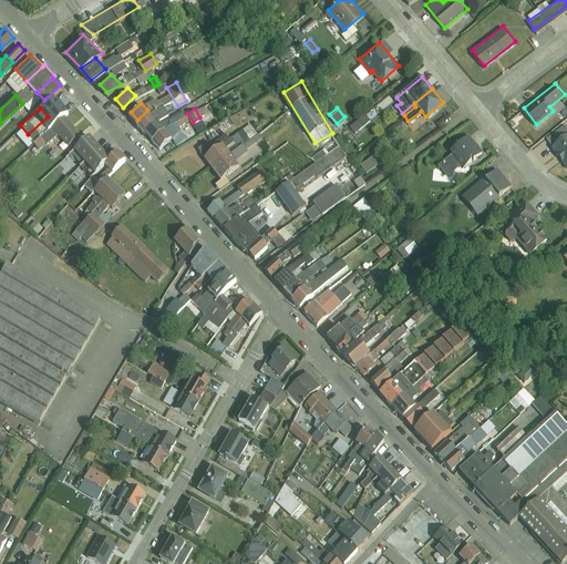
[(147,110),(137,120),(144,127),(155,118),(147,110)]
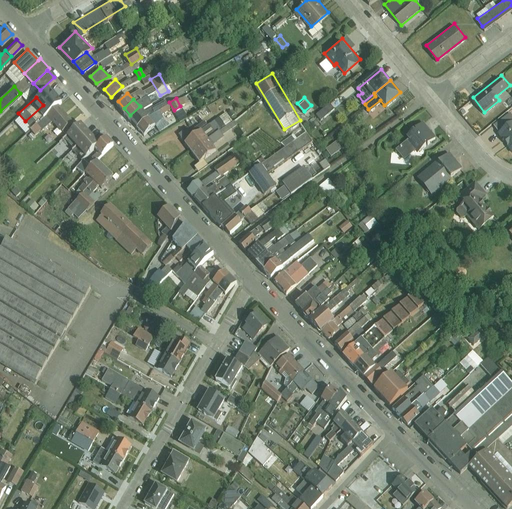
[(329,102),(317,112),(320,117),(333,106),(329,102)]
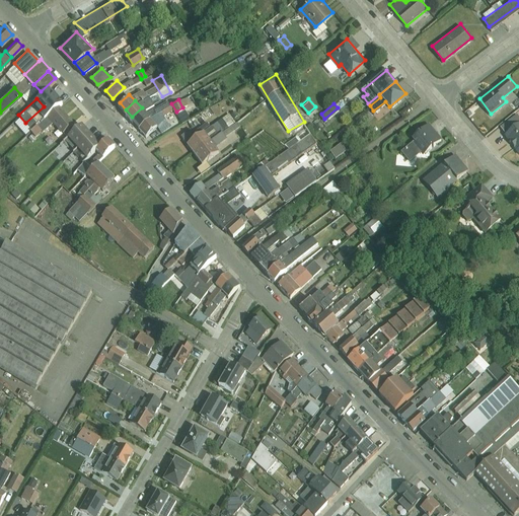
[(59,104),(49,113),(62,130),(72,123),(59,104)]
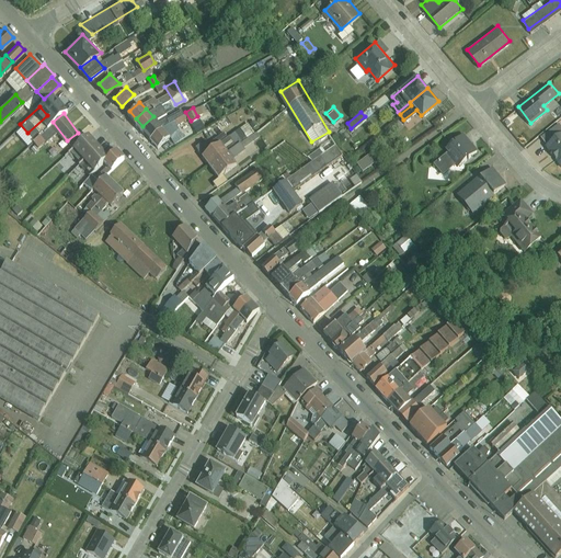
[(153,116),(142,126),(150,134),(160,124),(153,116)]
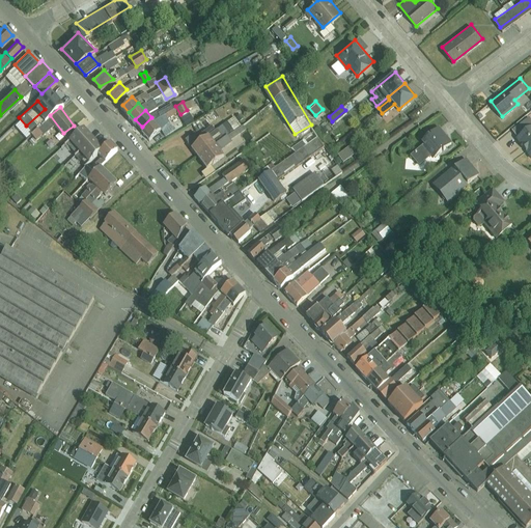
[(199,118),(205,123),(211,117),(203,112),(199,118)]
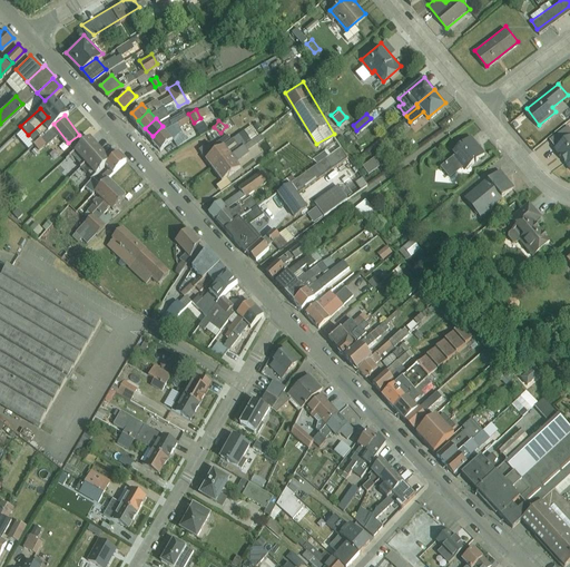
[(551,135),(557,144),(569,134),(569,127),(567,124),(551,135)]
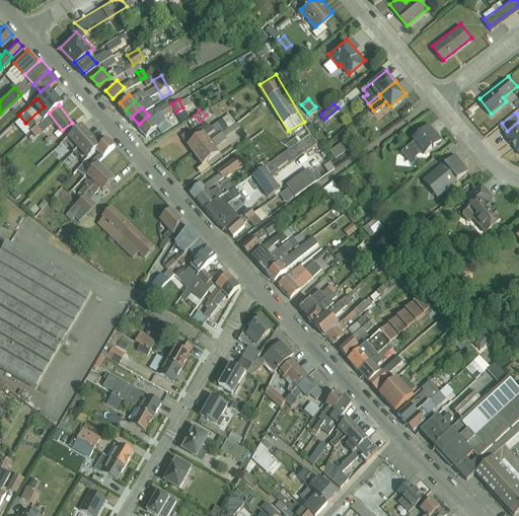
[(148,115),(139,124),(146,131),(155,123),(148,115)]
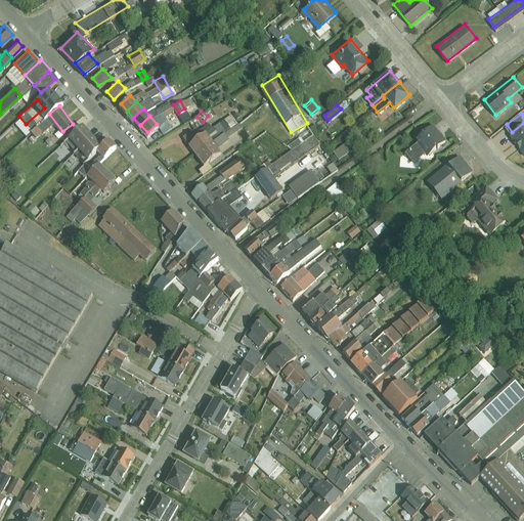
[(231,125),(233,130),(242,126),(239,121),(231,125)]
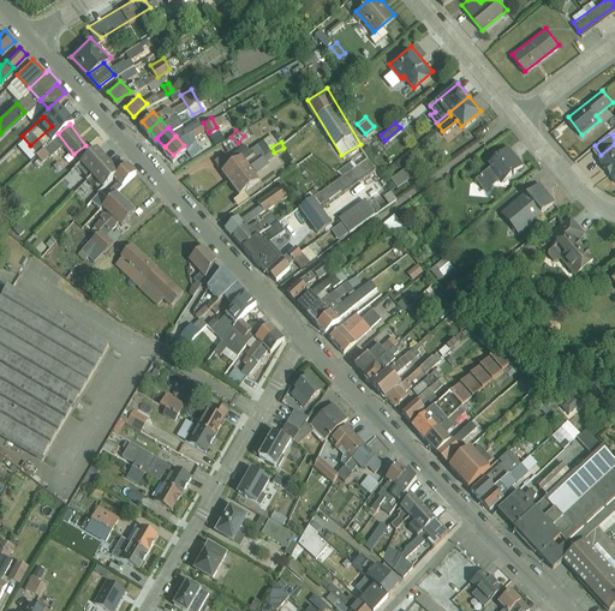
[(597,159),(614,180),(614,144),(601,155),(597,159)]
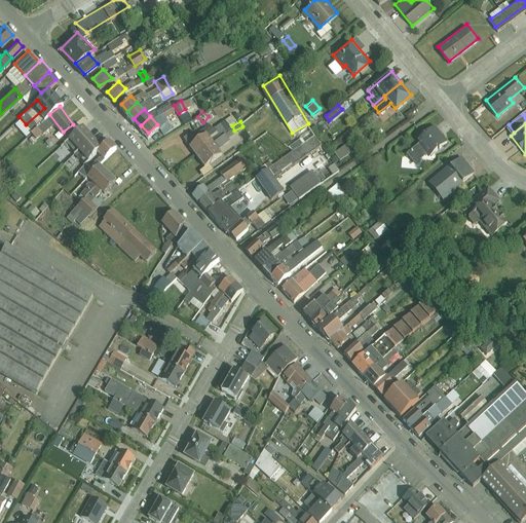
[(80,124),(68,137),(87,156),(96,148),(100,145),(80,124)]
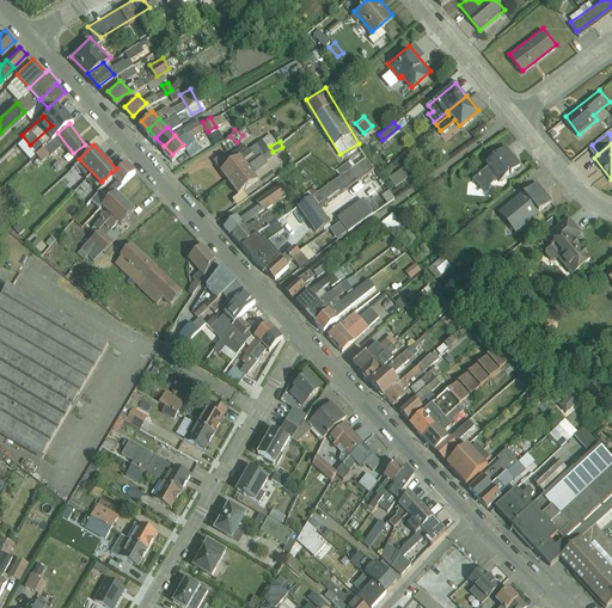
[(507,145),(487,161),(500,177),(520,161),(507,145)]
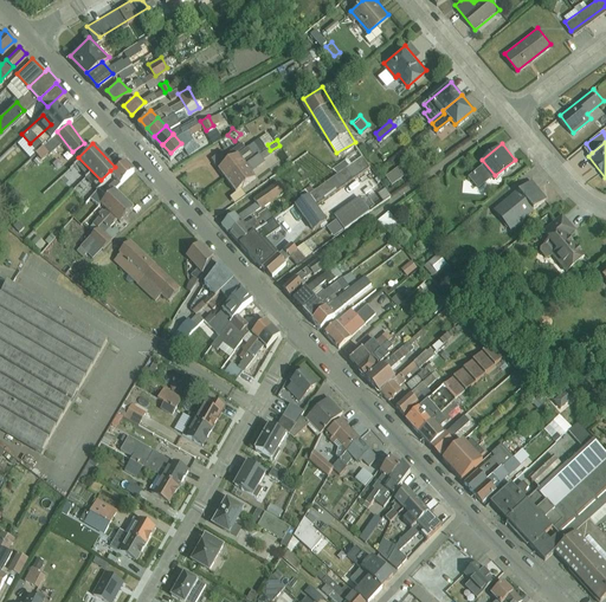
[(213,155),(219,163),(230,156),(224,149),(213,155)]
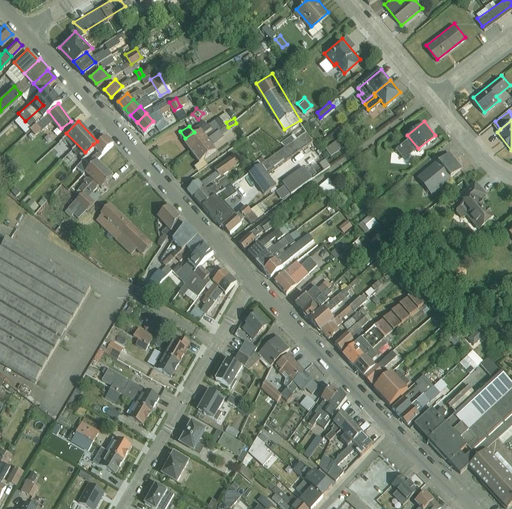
[(249,167),(264,193),(277,185),(268,171),(291,157),(294,162),(300,158),(302,162),(313,155),(308,147),(315,143),(305,126),(286,138),(288,143),(249,167)]
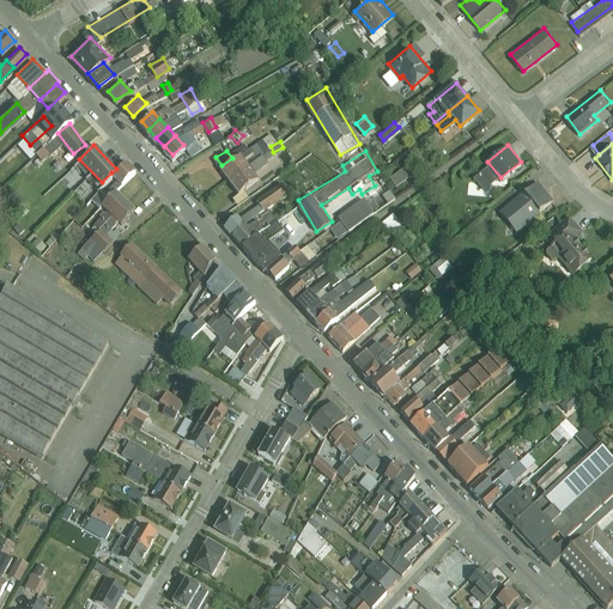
[(232,158),(222,165),(230,177),(249,164),(241,152),(232,158)]
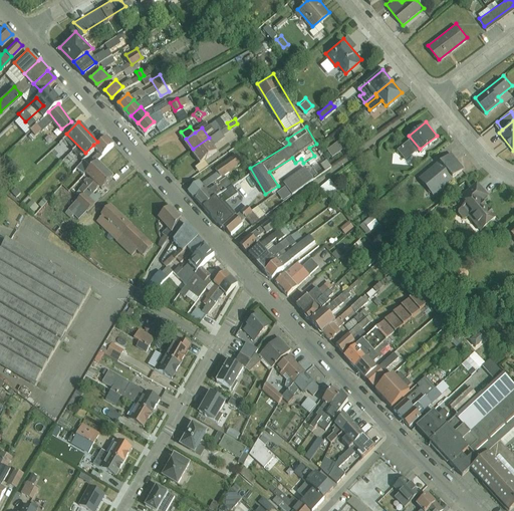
[(97,142),(93,145),(100,152),(111,142),(104,135),(97,142)]
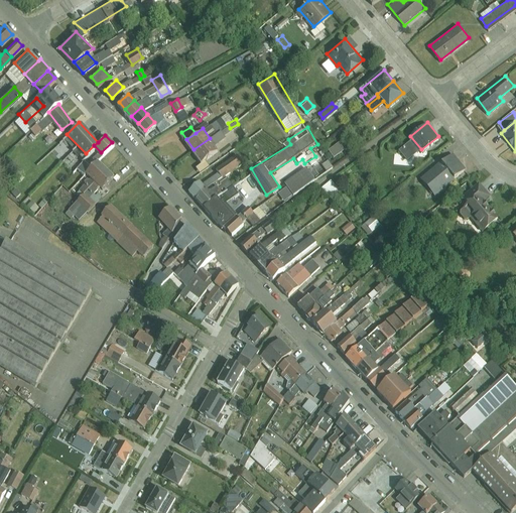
[(210,138),(194,149),(201,160),(217,149),(210,138)]
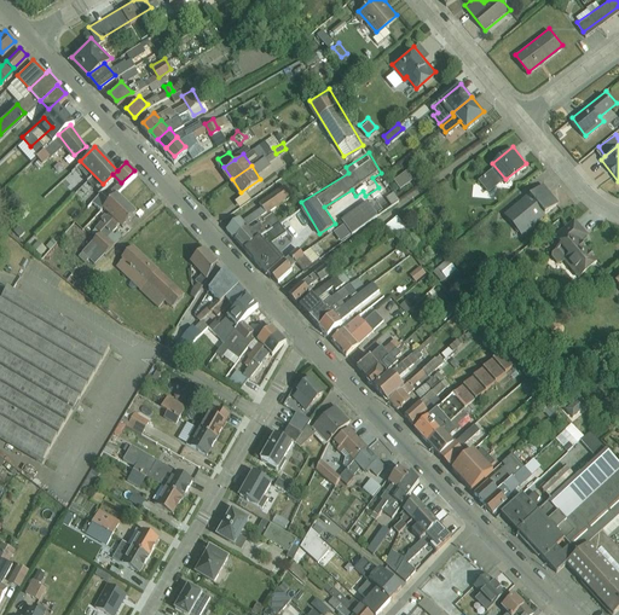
[(557,201),(542,181),(505,212),(520,230),(557,201)]
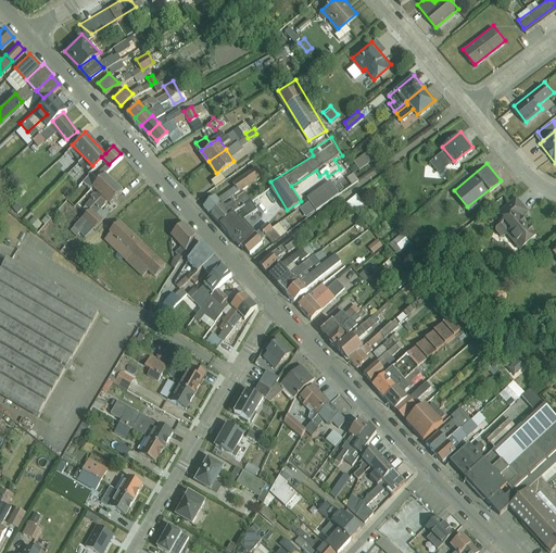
[(255,164),(232,180),(239,189),(261,173),(255,164)]
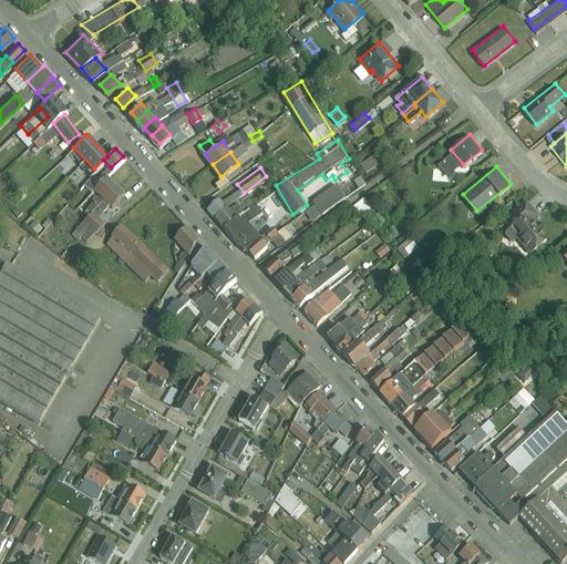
[(361,173),(354,176),(358,183),(364,180),(361,173)]
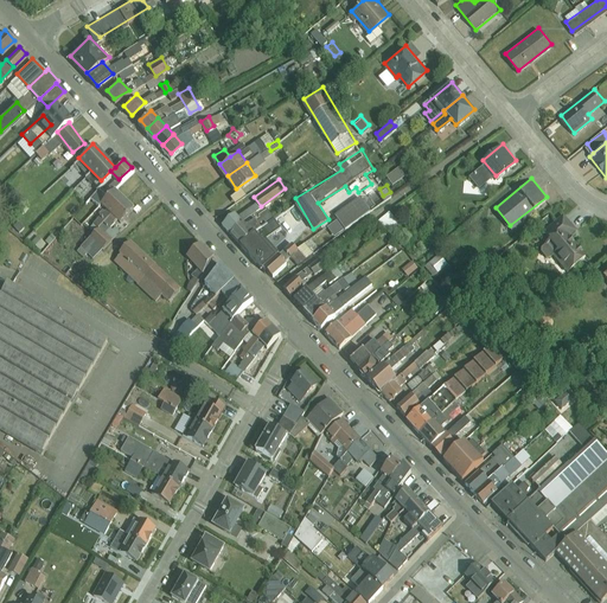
[(108,196),(101,187),(91,196),(98,204),(102,201),(108,196)]
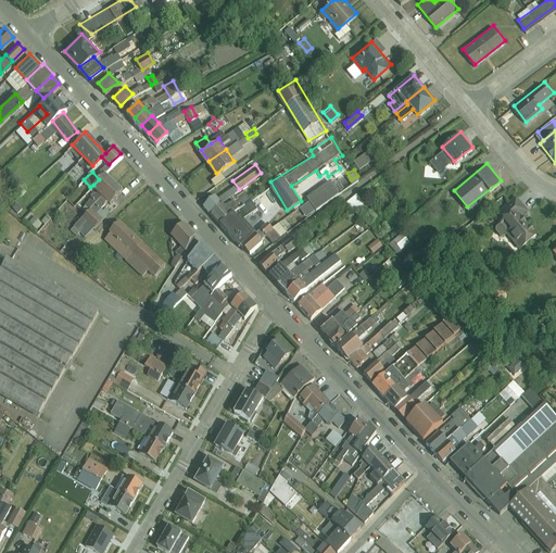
[(99,179),(93,185),(110,201),(123,188),(106,172),(99,179)]
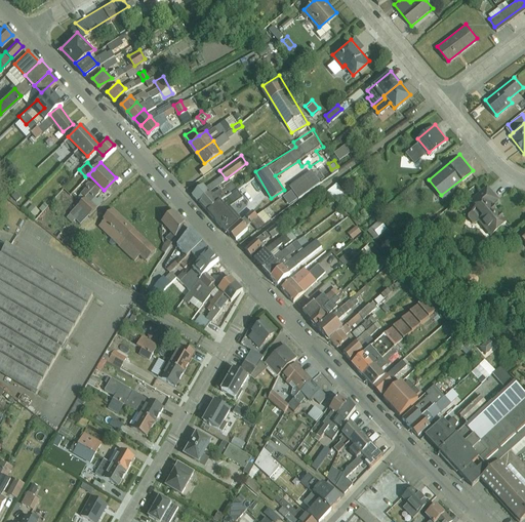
[(312,166),(287,184),(290,188),(282,193),(288,202),(321,179),(312,166)]
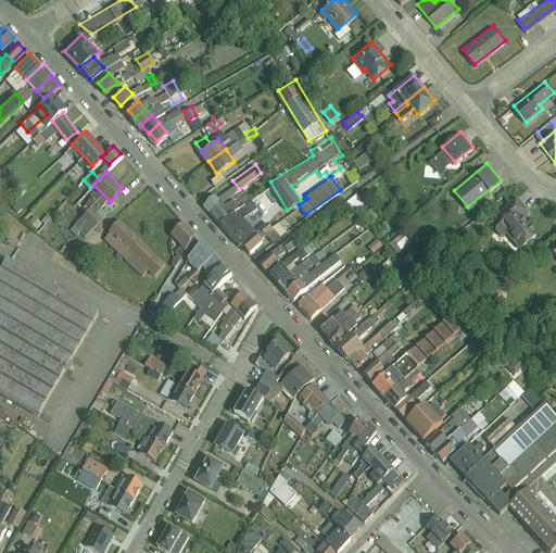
[(357,190),(346,199),(354,208),(365,200),(357,190)]
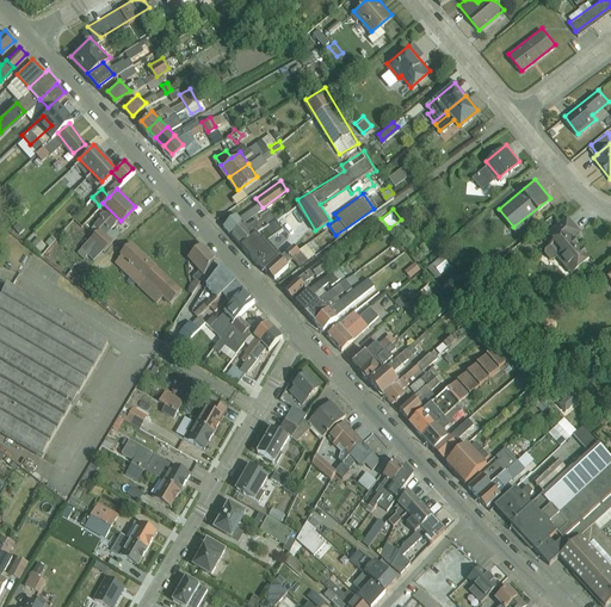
[(223,222),(233,233),(245,221),(236,210),(223,222)]
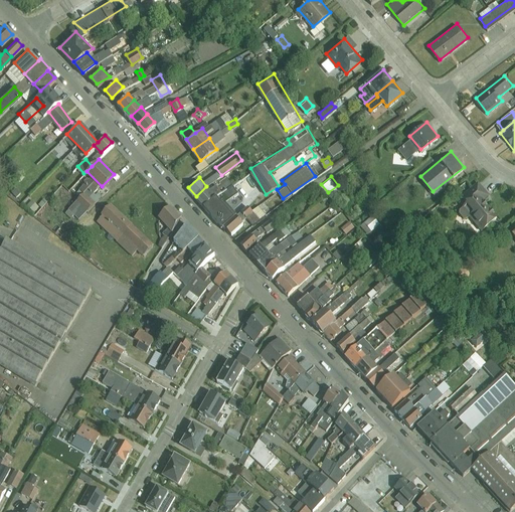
[(455,197),(480,227),(496,214),(483,198),(489,193),(478,179),(455,197)]
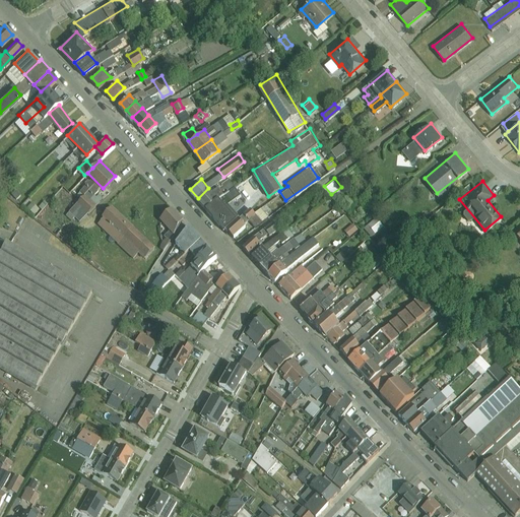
[(198,198),(205,206),(216,197),(208,188),(198,198)]
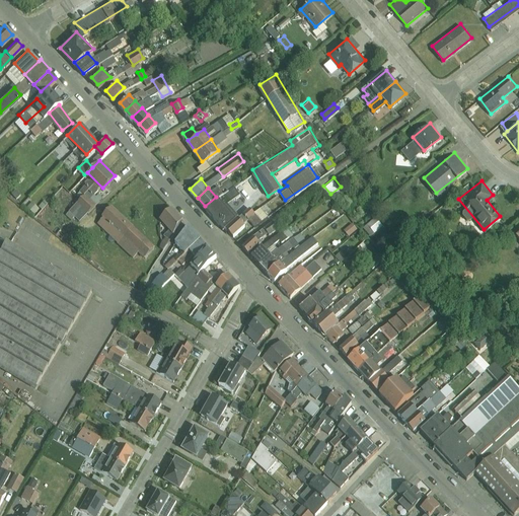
[(83,194),(70,209),(80,218),(93,203),(83,194)]
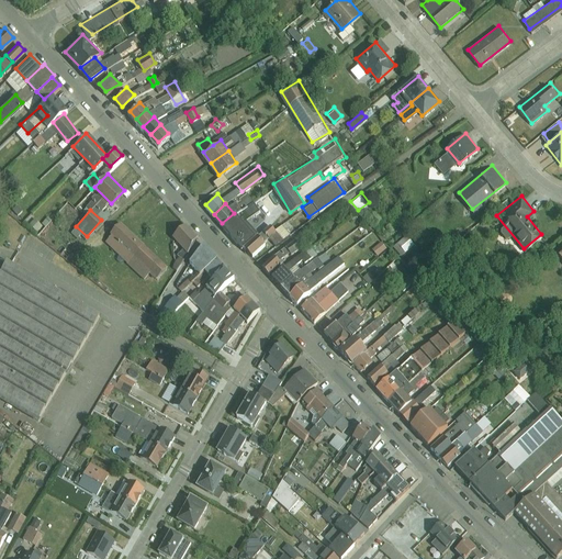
[(222,223),(244,247),(257,235),(235,211),(234,213),(222,223)]
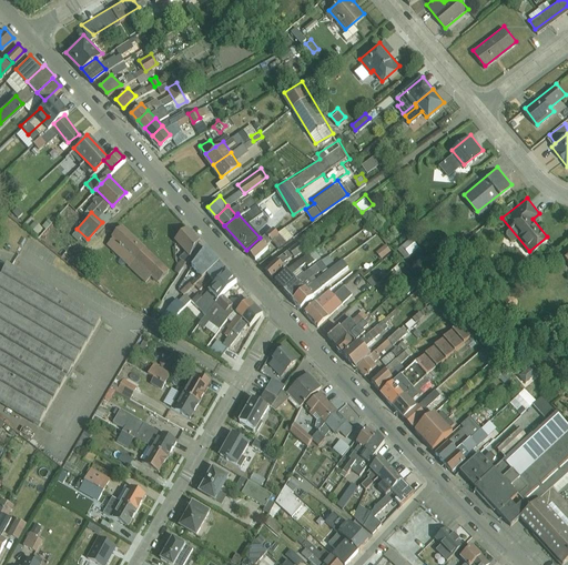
[(188,224),(174,238),(188,253),(199,238),(188,224)]
